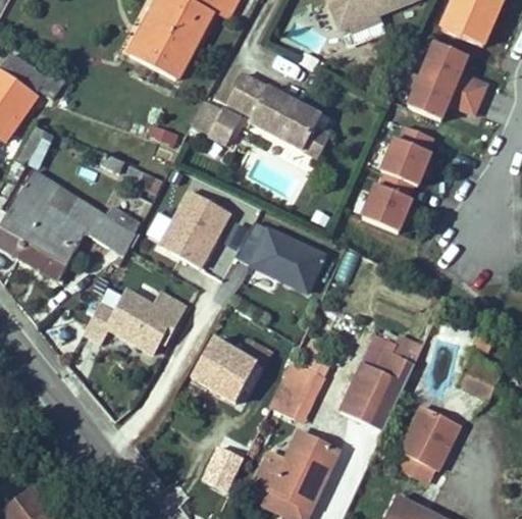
[(139,42),(131,54),(176,79),(210,16),(218,0),(160,0),(156,8),(162,11),(145,45),(139,42)]
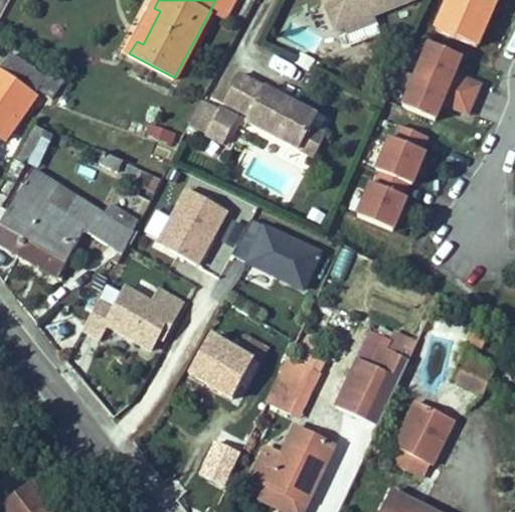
[(215,0),(207,16),(225,25),(237,0),(215,0)]
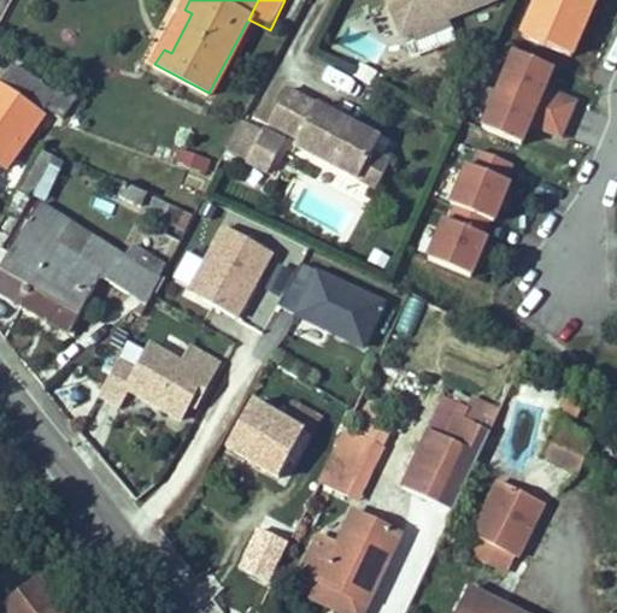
[(388,0),(403,34),(412,30),(448,16),(488,0),(388,0)]
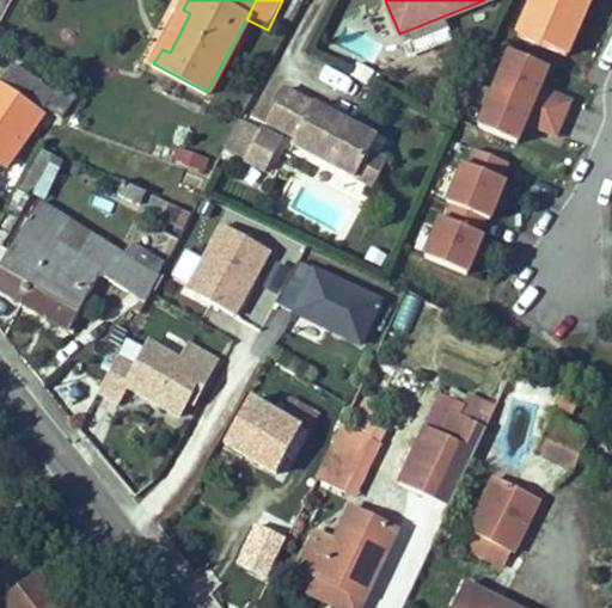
[(190,13),(183,10),(163,49),(170,53),(190,13)]
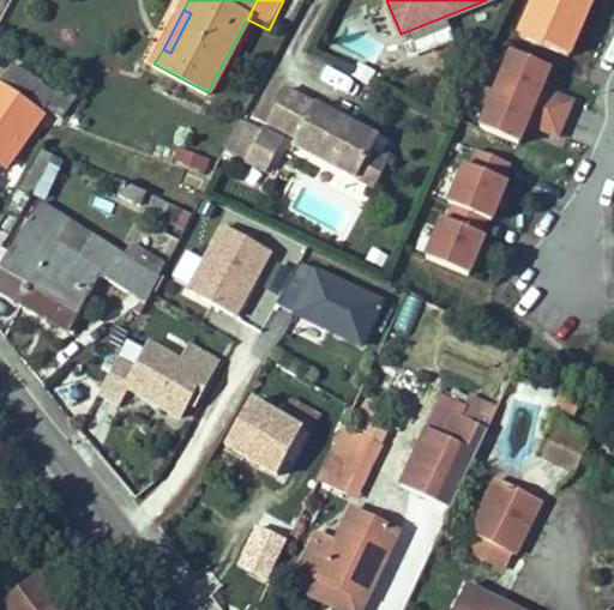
[(450,24),(446,16),(410,30),(414,40),(450,24)]
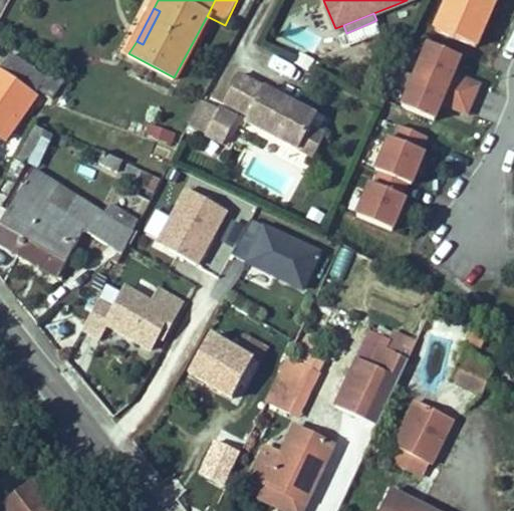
[(461,54),(429,41),(403,104),(435,118),(442,101),(468,111),(480,82),(454,72),(461,54)]
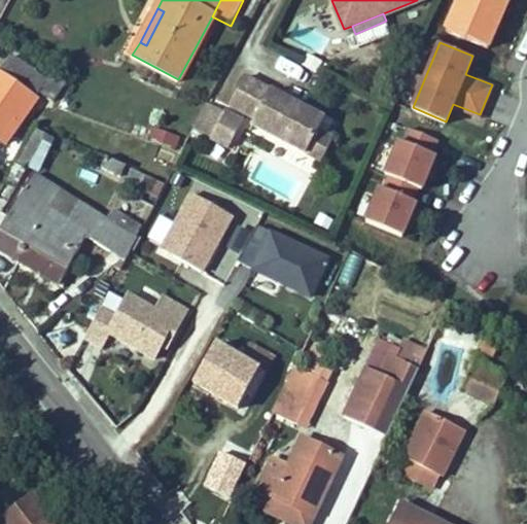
[(0,135),(5,140),(42,94),(50,98),(65,80),(55,74),(48,80),(11,54),(0,69),(0,135)]
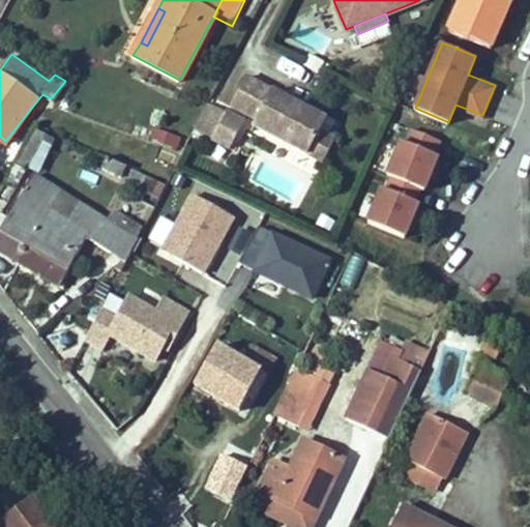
[(307,151),(320,128),(326,116),(247,74),(231,103),(257,116),(254,122),(307,151)]
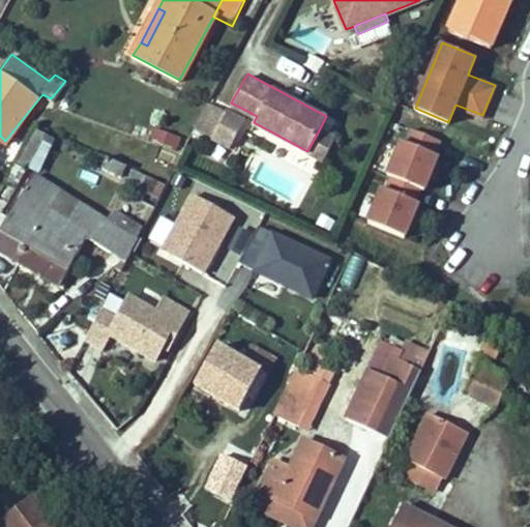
[(195,127),(212,137),(227,111),(208,101),(195,127)]
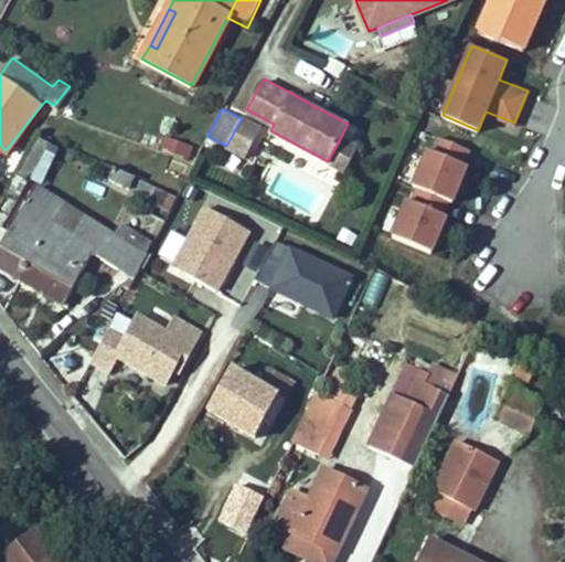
[(242,118),(226,146),(245,156),(259,128),(242,118)]
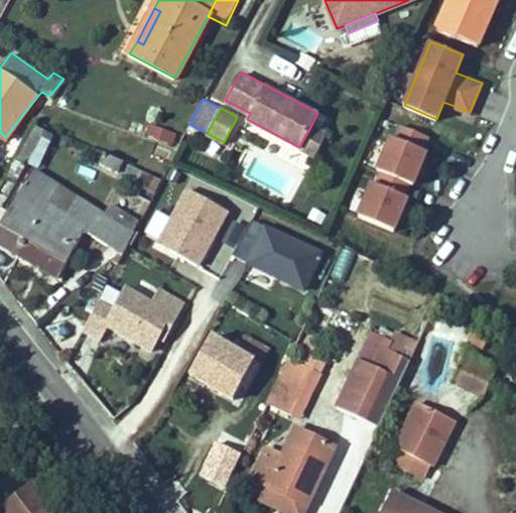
[(18,154),(39,164),(55,130),(34,121),(18,154)]
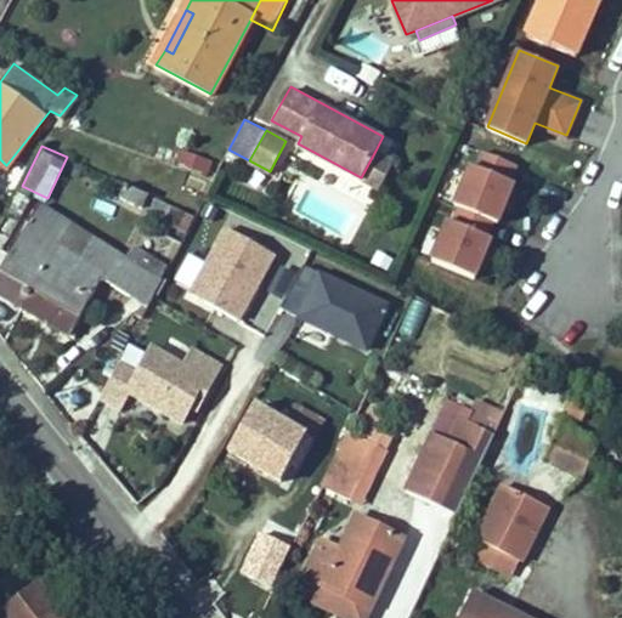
[(185,162),(188,151),(182,148),(179,160),(185,162)]
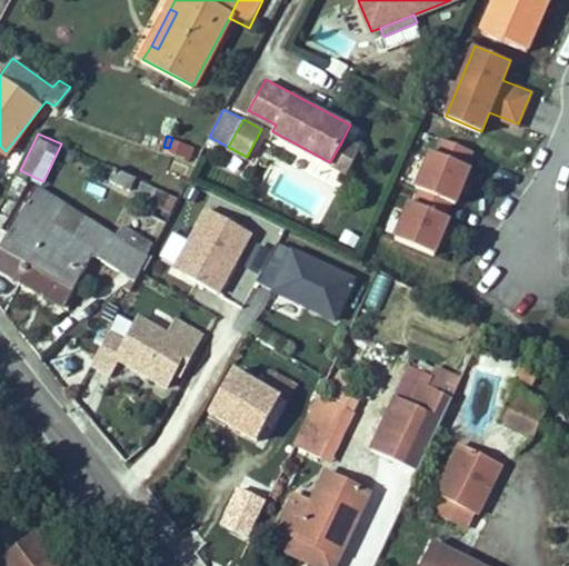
[(182,154),(187,144),(172,138),(169,148),(182,154)]
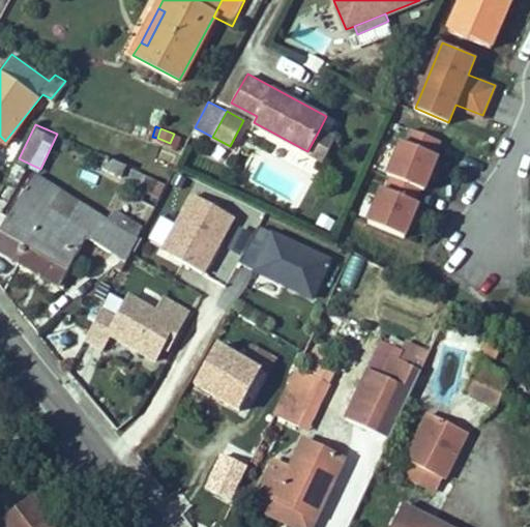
[(320,128),(307,151),(322,159),(334,137),(320,128)]
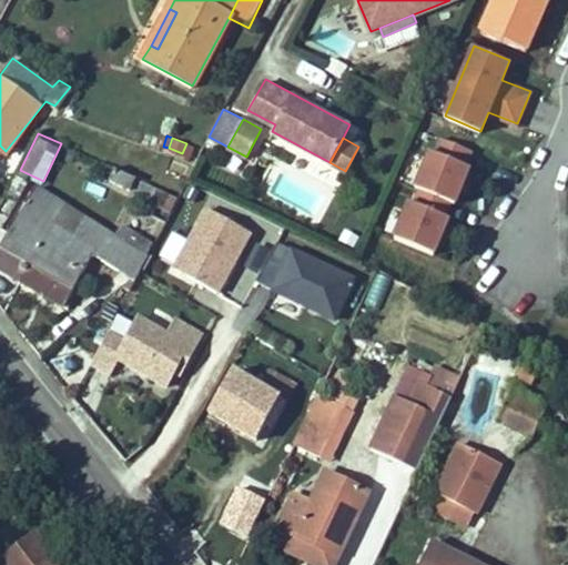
[(450,201),(455,203),(469,165),(465,164),(472,149),(444,138),(438,153),(434,151),(419,188),(424,190),(450,201)]
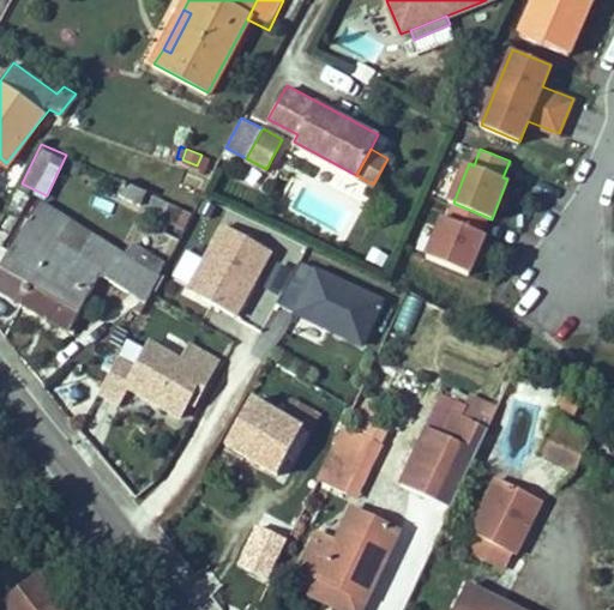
[(208,156),(202,155),(197,165),(203,168),(208,156)]
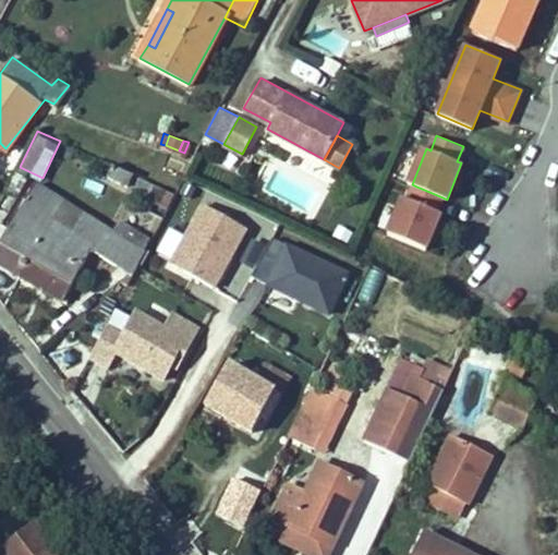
[(169,204),(174,193),(111,164),(107,176),(169,204)]
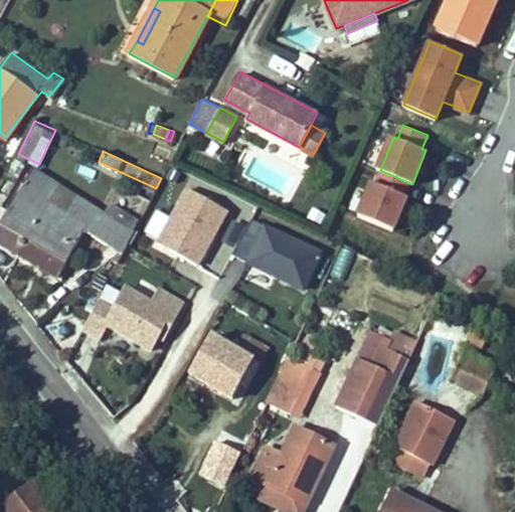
[(26,164),(14,159),(0,186),(0,204),(3,206),(26,164)]
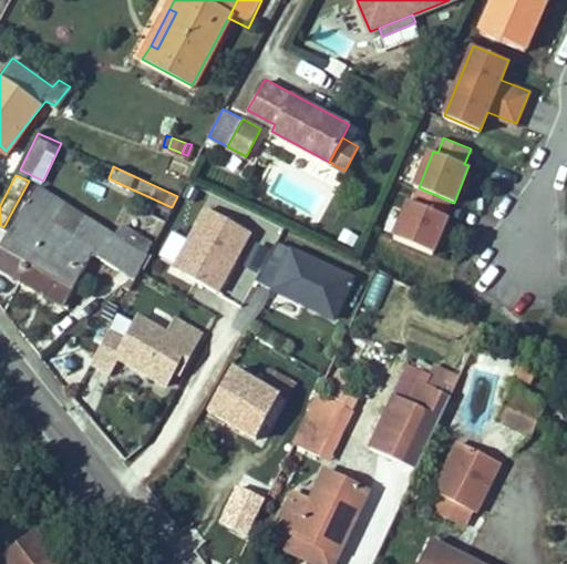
[(82,212),(37,185),(9,232),(0,247),(0,267),(20,279),(59,303),(63,305),(93,253),(134,278),(153,243),(132,233),(129,239),(106,226),(93,248),(69,234),(82,212)]
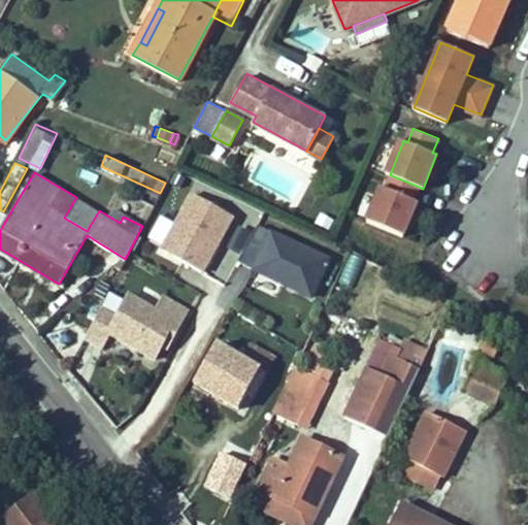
[(394,176),(389,189),(384,187),(369,221),(403,235),(418,201),(414,199),(419,187),(394,176)]
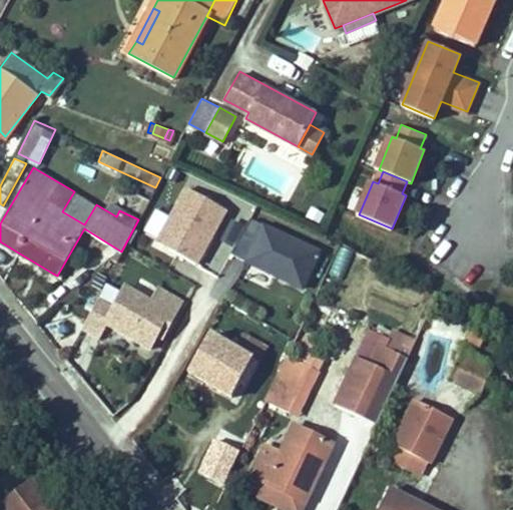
[(183,180),(155,237),(200,261),(229,203),(183,180)]
